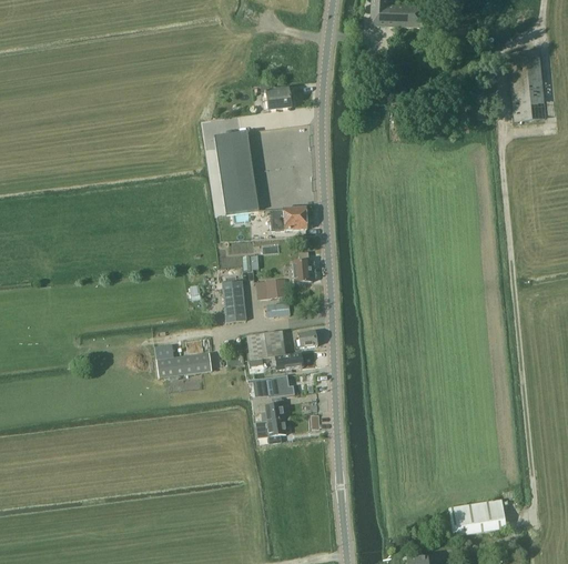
[(371,0),(371,23),(423,26),(424,4),(387,2),(387,0),(371,0)]
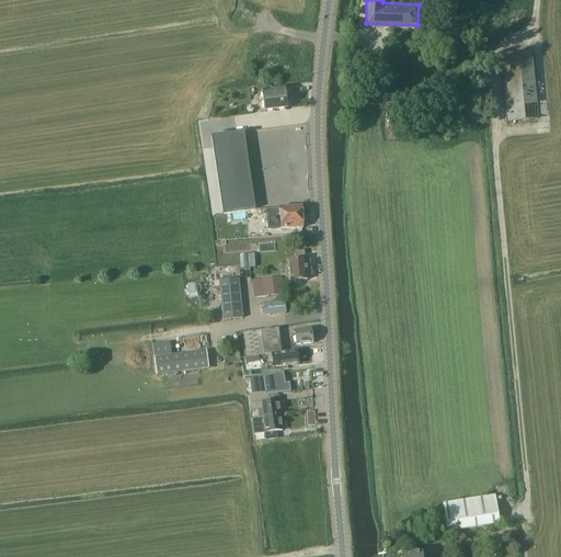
[(538,100),(535,46),(503,48),(507,116),(526,115),(525,101),(538,100)]
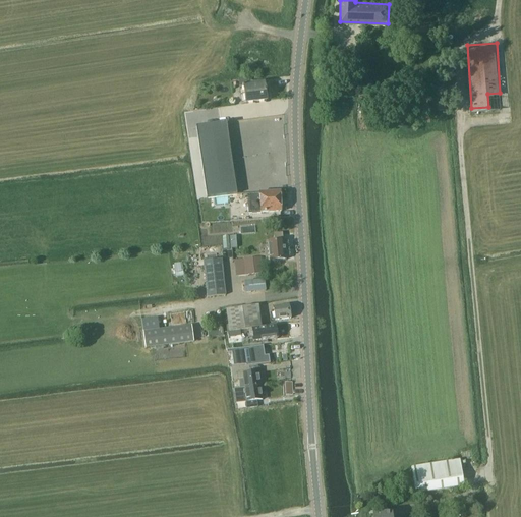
[(326,64),(363,64),(363,49),(326,50),(326,64)]
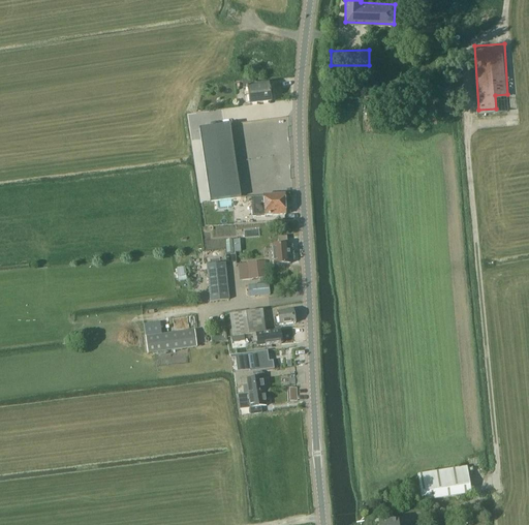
[(250,101),(271,98),(269,81),(259,82),(258,80),(254,80),(254,83),(247,84),(250,101)]
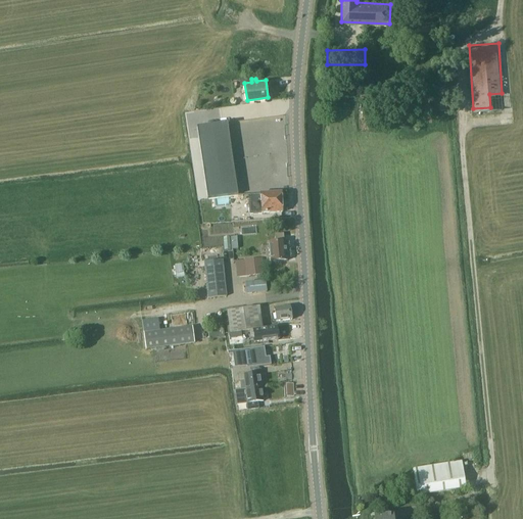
[(208,195),(238,191),(227,120),(197,124),(208,195)]
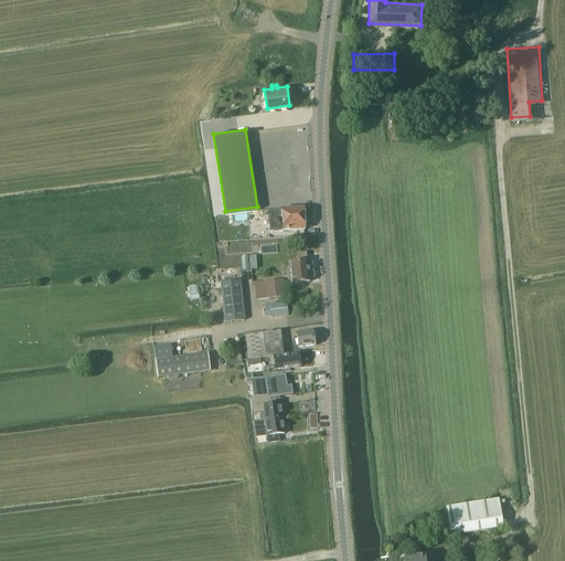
[(281,205),(268,205),(269,226),(283,225),(305,224),(304,210),(304,203),(297,203),(281,204),(281,205)]
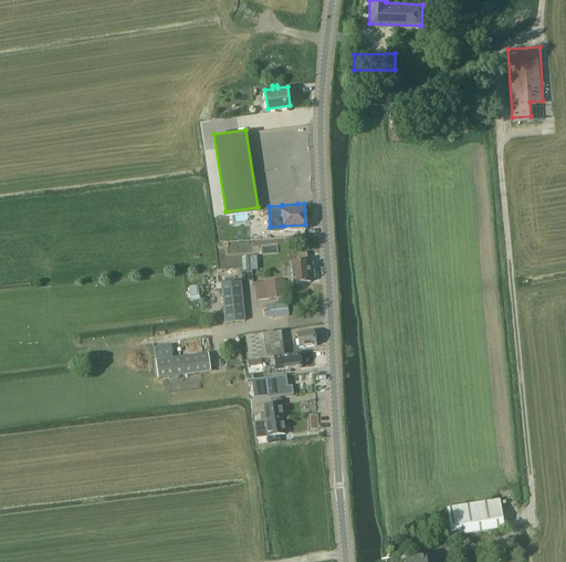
[(293,279),(310,278),(307,257),(306,249),(297,250),(299,258),(292,258),(293,279)]
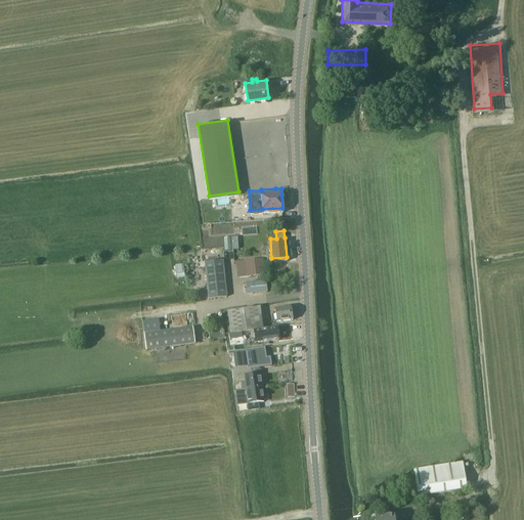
[(264,270),(263,255),(246,257),(248,272),(258,271),(258,278),(246,279),(247,291),(268,289),(267,277),(265,277),(264,270)]
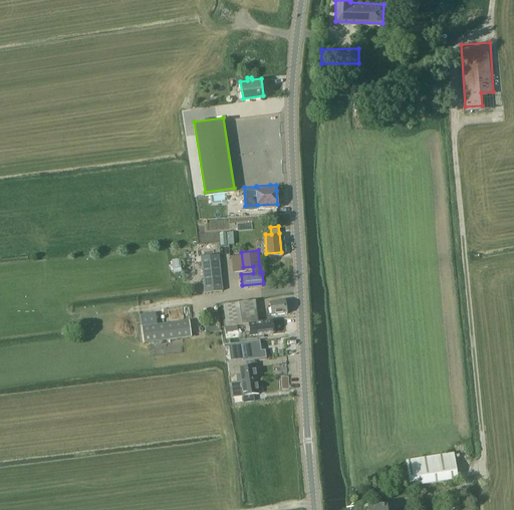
[(205,289),(223,287),(219,251),(201,253),(205,289)]
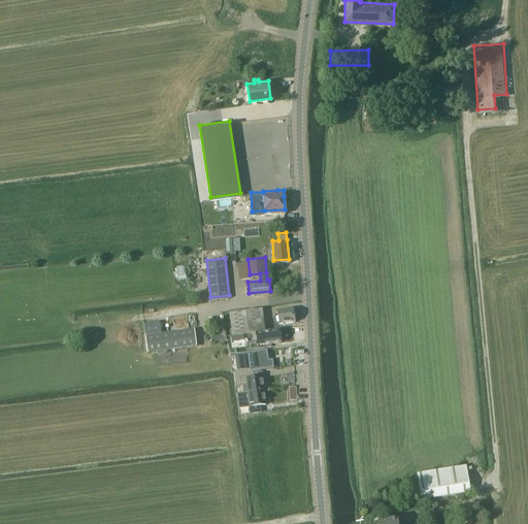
[(233,332),(243,330),(265,327),(261,304),(230,309),(233,332)]
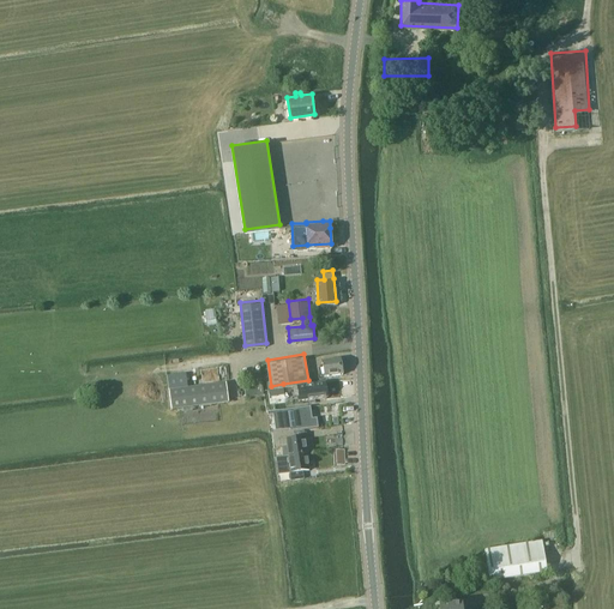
[(325,373),(342,371),(339,355),(323,357),(325,373)]
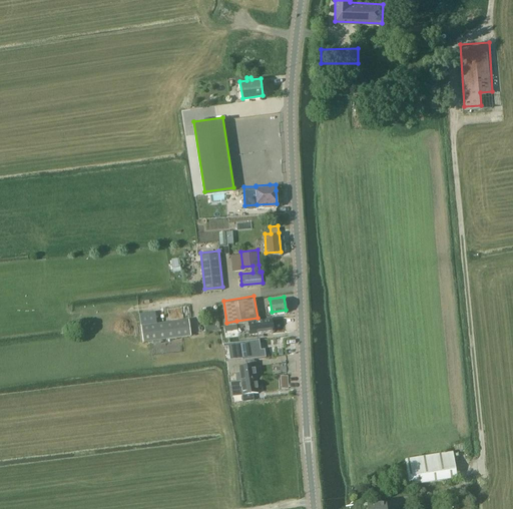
[(162,321),(141,324),(143,339),(165,336),(190,333),(188,317),(162,321)]
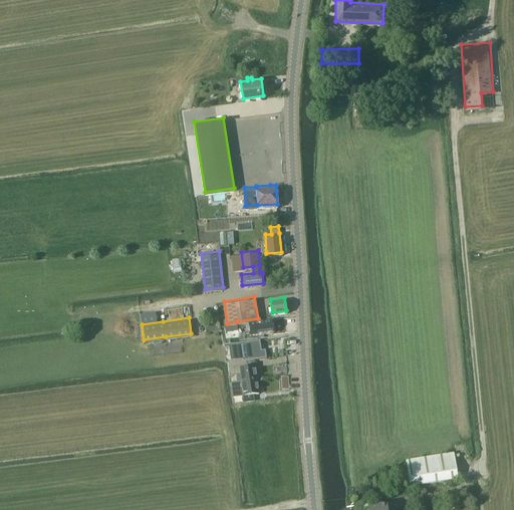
[(217,317),(207,317),(207,326),(217,326),(217,317)]
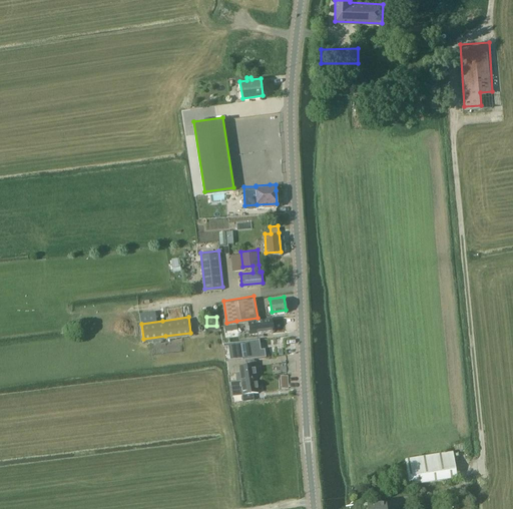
[(250,333),(274,330),(272,318),(248,321),(250,333)]
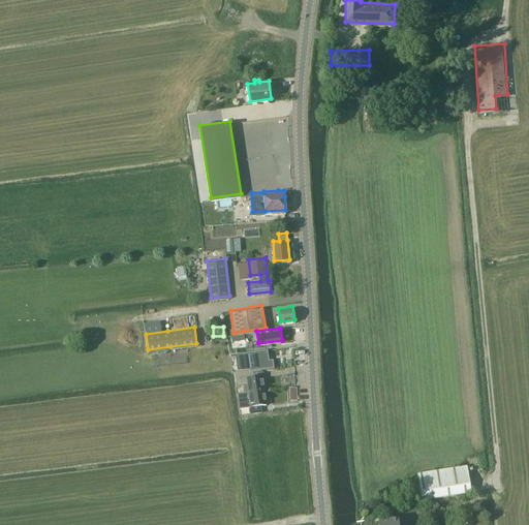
[(236,351),(229,352),(232,370),(235,370),(249,368),(249,369),(261,367),(273,366),(272,358),(268,358),(267,347),(236,351)]
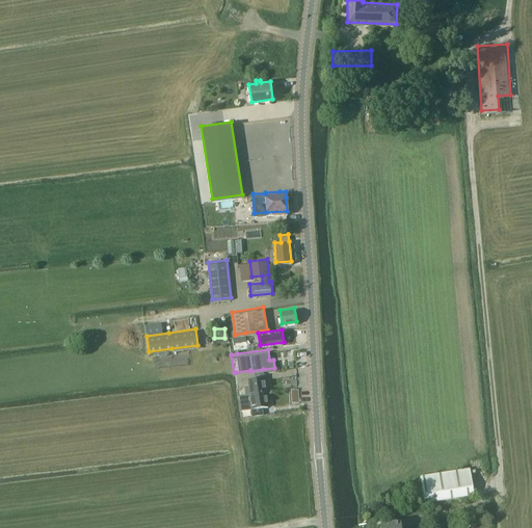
[(250,370),(236,372),(238,386),(246,384),(247,392),(266,390),(264,374),(263,369),(250,371),(250,370)]
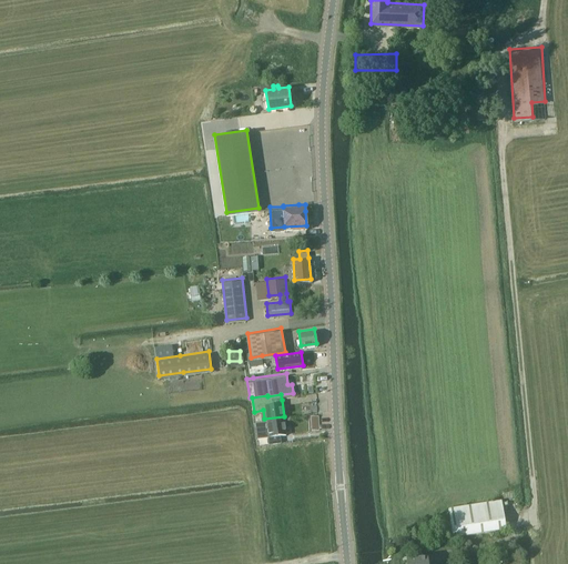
[(286,431),(284,416),(264,419),(264,420),(255,421),(257,435),(269,434),(269,441),(281,440),(280,432),(286,431)]
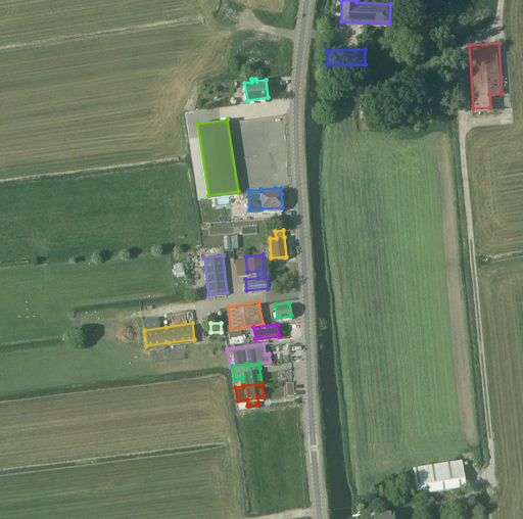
[(417,490),(466,483),(462,460),(414,467),(417,490)]
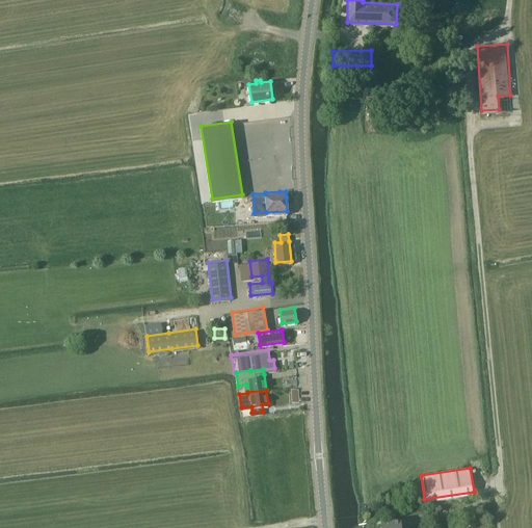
[(381,527),(400,527),(399,519),(389,520),(388,517),(381,518),(381,527)]
